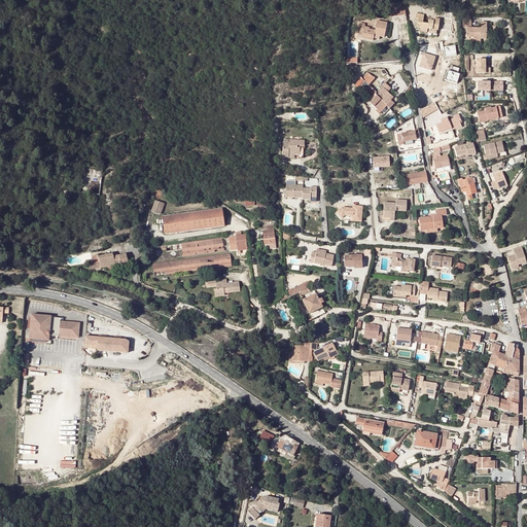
[(399,9),(395,10),(396,14),(399,14),(400,15),(405,14),(402,6),(399,6),(399,9)]
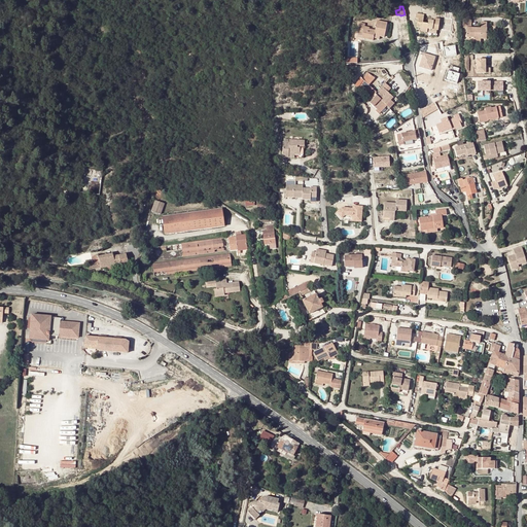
[(424,15),(416,13),(416,19),(418,19),(417,27),(421,28),(421,32),(426,33),(427,29),(437,31),(440,20),(434,19),(433,21),(429,20),(428,24),(423,24),(424,15)]
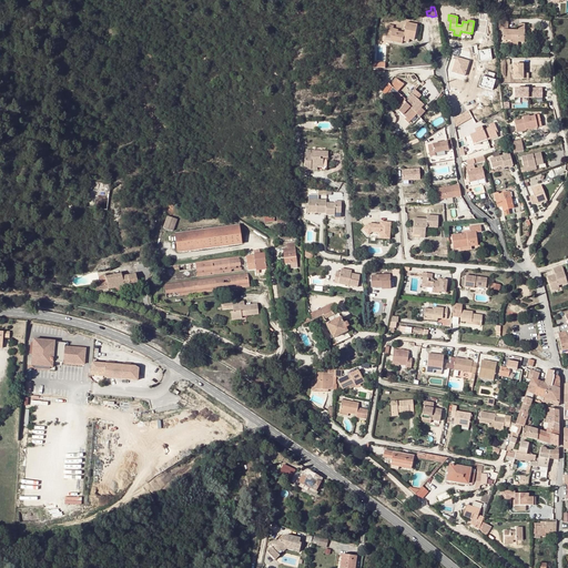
[(508,21),(503,21),(499,21),(499,30),(504,30),(503,40),(511,41),(511,47),(518,48),(518,42),(524,42),(525,24),(519,23),(519,30),(508,30),(508,21)]
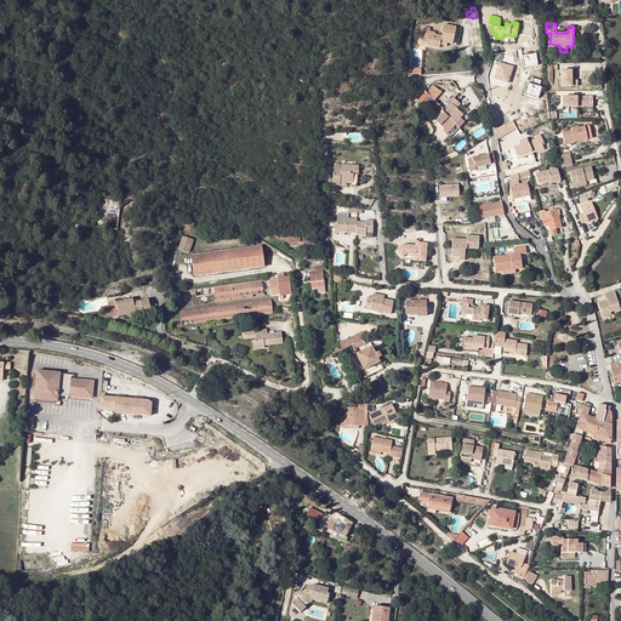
[(425,27),(422,38),(428,39),(427,45),(439,49),(440,45),(446,46),(448,43),(453,44),(456,27),(444,24),(442,35),(436,34),(436,33),(429,32),(431,28),(425,27)]
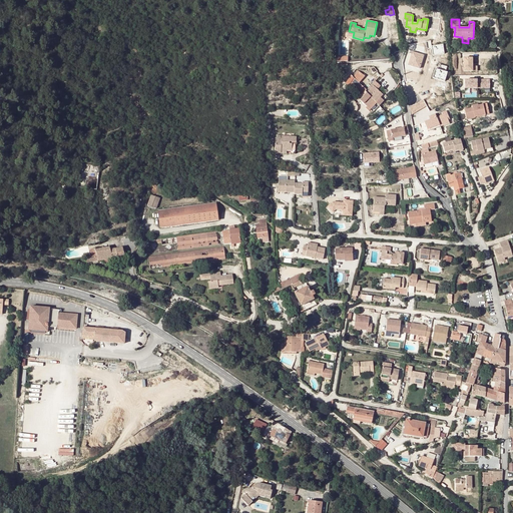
[(477,65),(473,65),(473,57),(462,57),(462,71),(477,71),(477,65)]
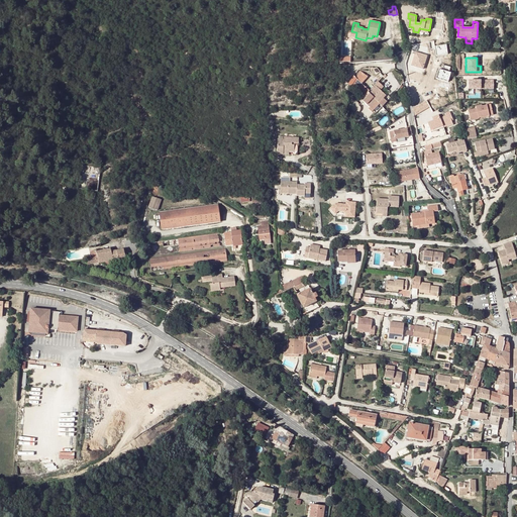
[(368,77),(360,72),(352,86),(359,92),(364,96),(366,94),(368,97),(366,98),(364,101),(371,108),(376,101),(379,103),(384,98),(386,96),(386,95),(376,87),(372,92),(370,90),(362,83),(368,77)]
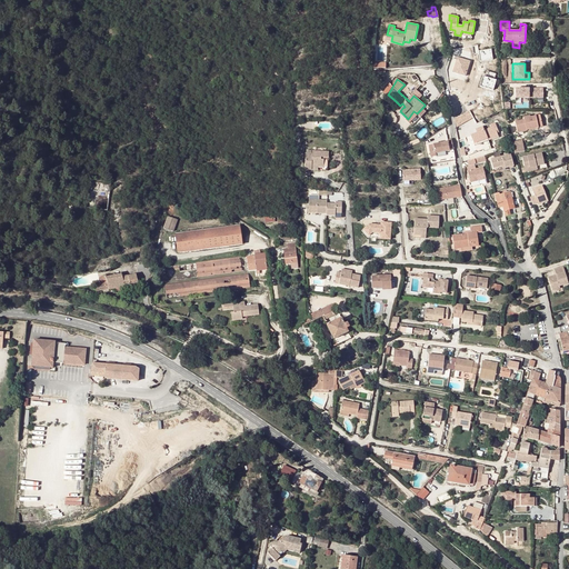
[(538,98),(538,102),(543,102),(543,88),(515,87),(515,98),(538,98)]
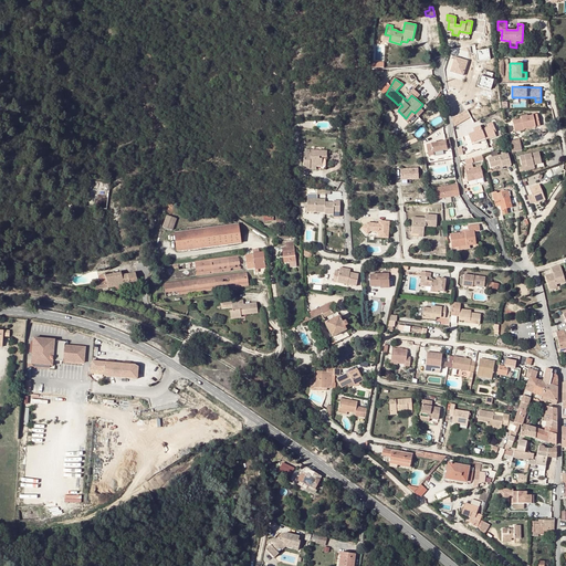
[(412,90),(405,98),(407,101),(411,95),(415,91),(412,90)]
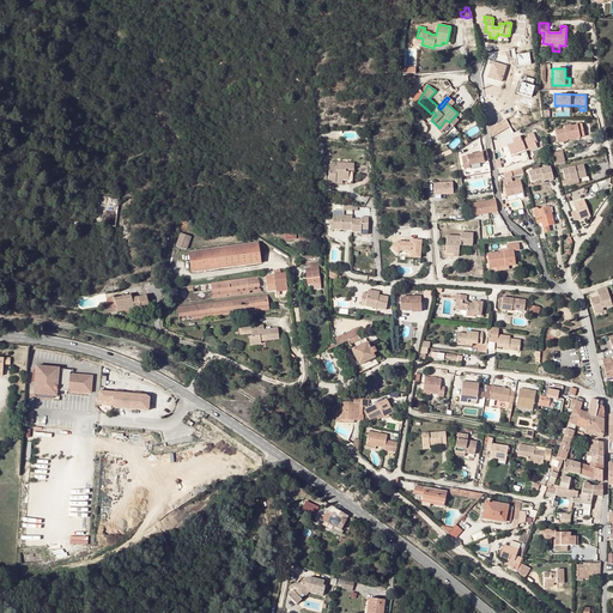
[(459,120),(455,116),(449,122),(454,126),(459,120)]
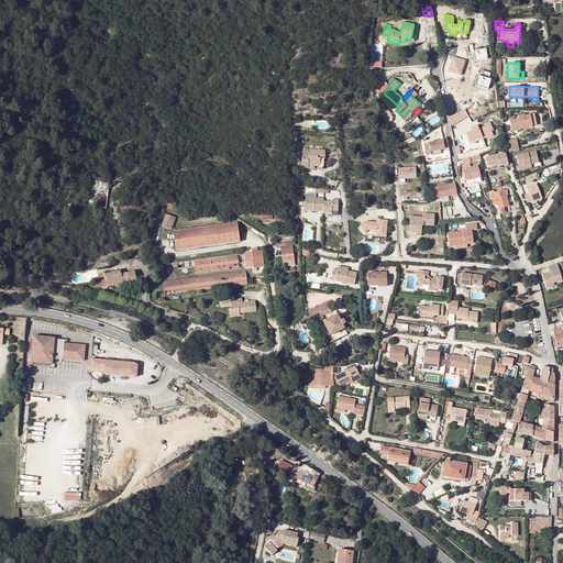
[(518,118),(509,120),(511,131),(521,129),(520,129),(520,127),(531,123),(531,127),(537,125),(533,113),(525,116),(523,114),(518,116),(518,118)]
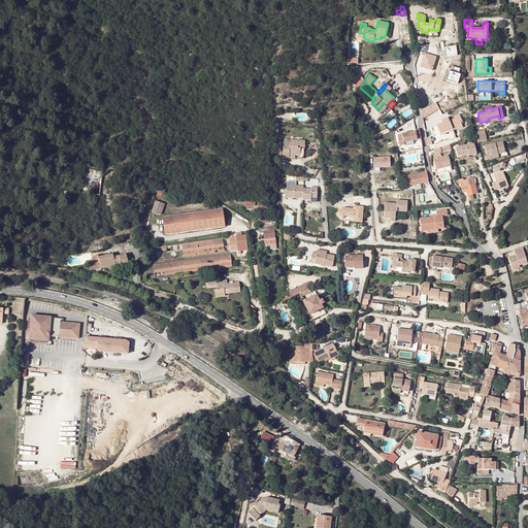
[(462,127),(461,123),(460,121),(461,120),(459,113),(455,116),(456,118),(449,121),(448,118),(441,120),(442,123),(440,124),(436,125),(438,130),(444,128),(446,132),(449,131),(462,127)]
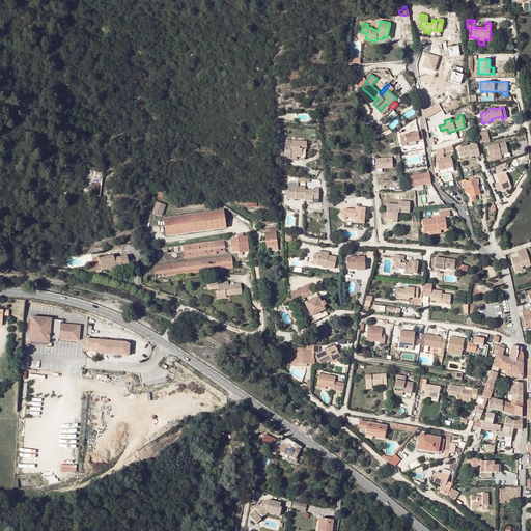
[(399,135),(401,146),(407,145),(407,142),(419,140),(419,138),(422,138),(421,130),(417,130),(417,132),(399,135)]
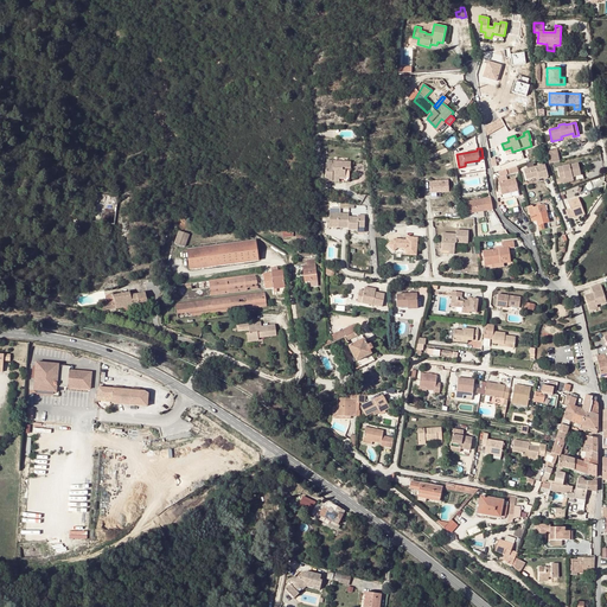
[(556,149),(547,152),(548,158),(549,164),(558,161),(556,149)]
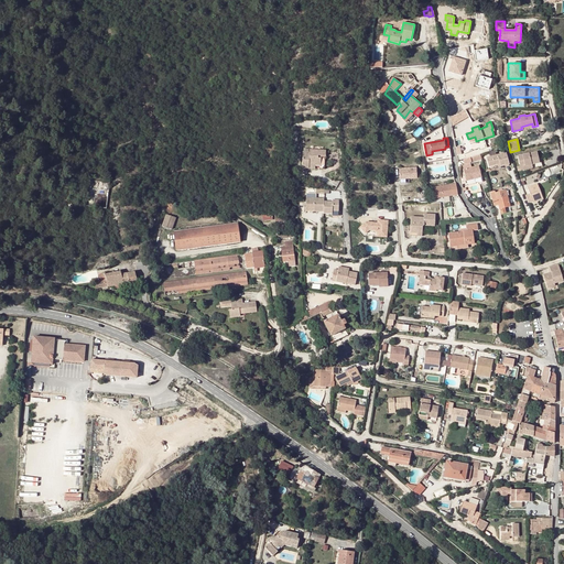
[(470,143),(473,149),(478,147),(479,150),(483,149),(479,140),(476,141),(470,143)]
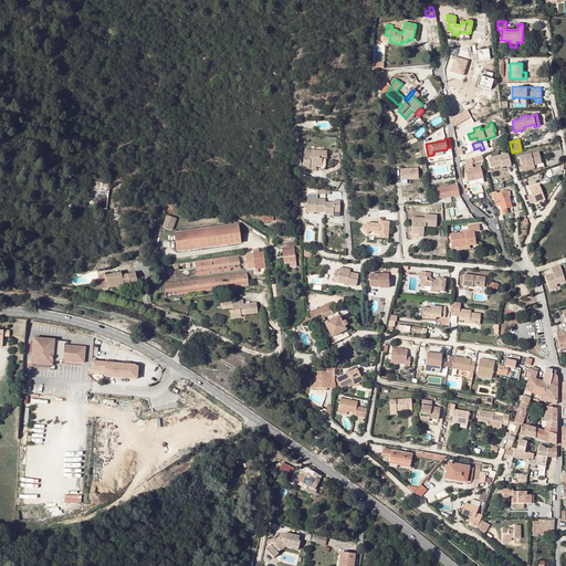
[(488,154),(486,155),(489,164),(500,160),(501,160),(501,163),(510,160),(506,148),(488,154)]
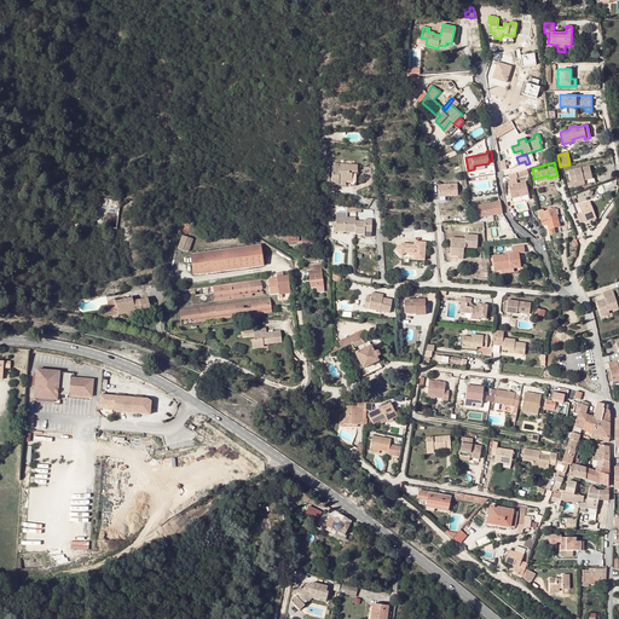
[(335,183),(342,183),(343,180),(356,180),(356,173),(354,172),(354,171),(360,171),(362,171),(362,165),(343,163),(343,166),(336,166),(335,183)]
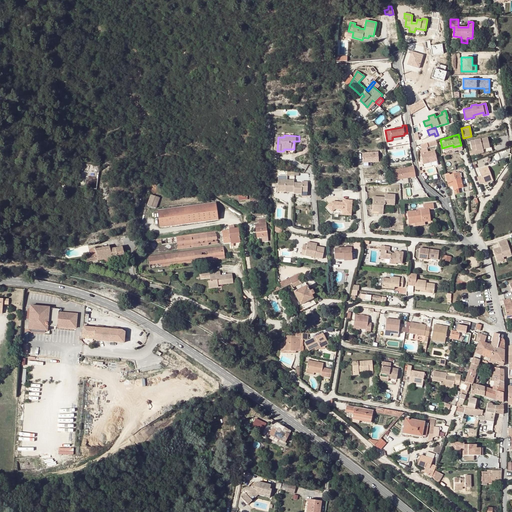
[(473,154),(490,150),(490,147),(488,138),(470,141),(473,154)]
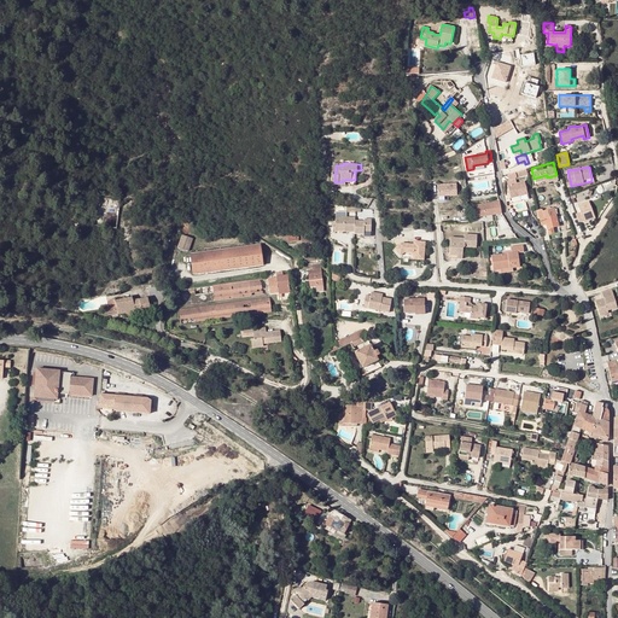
[(359,184),(360,170),(354,170),(354,172),(355,173),(355,180),(343,180),(342,182),(359,184)]
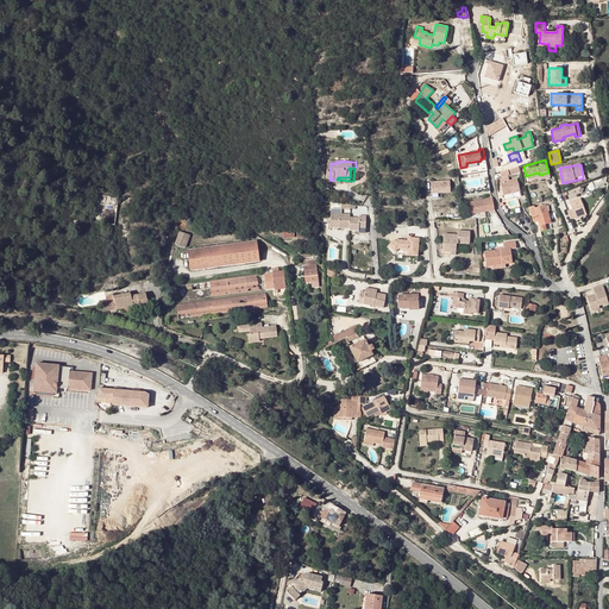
[(518,180),(510,181),(506,182),(502,183),(504,193),(506,196),(521,192),(518,180)]
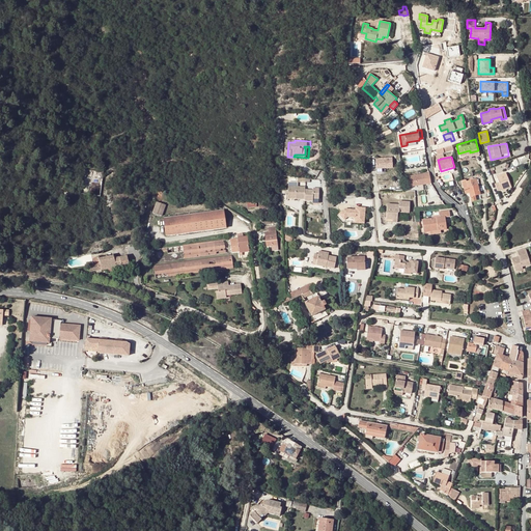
[(376,159),(378,168),(392,167),(391,158),(376,159)]
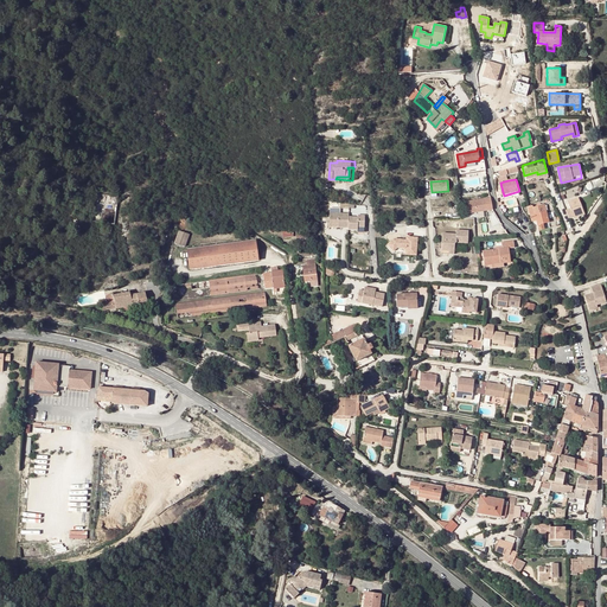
[(492,209),(491,197),(465,202),(466,213),(492,209)]
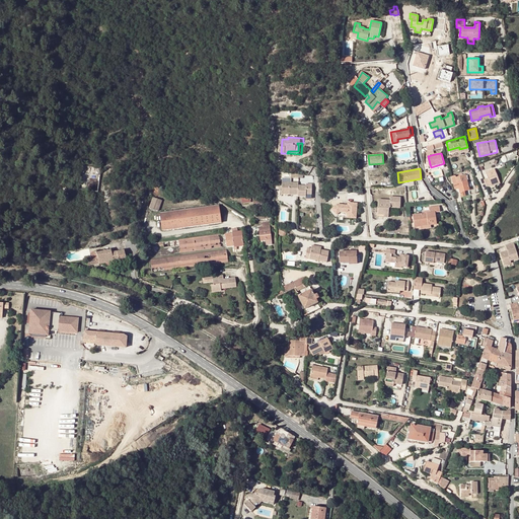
[(499,168),(487,172),(489,178),(485,180),(486,183),(487,187),(494,184),(504,181),(499,168)]
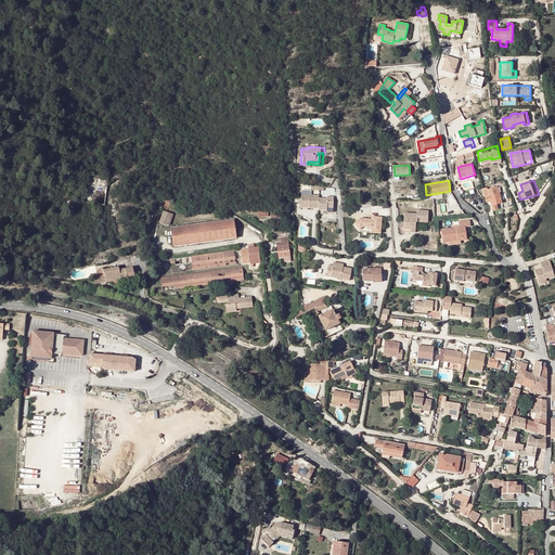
[(489,195),(488,190),(491,189),(491,186),(489,188),(487,188),(482,190),(483,196),(489,195)]
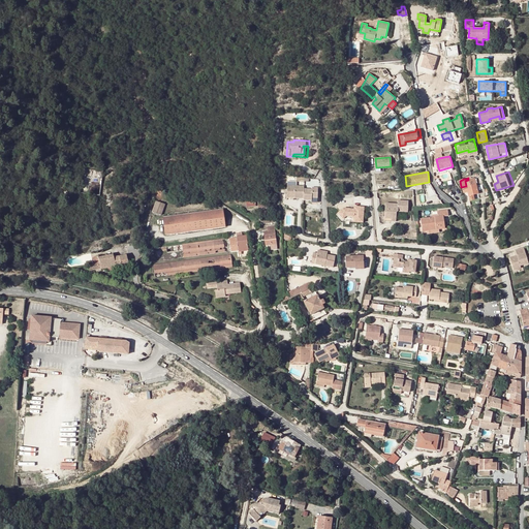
[(468,180),(465,181),(466,186),(470,200),(474,199),(473,194),(478,193),(475,178),(471,179),(471,178),(468,178),(468,180)]
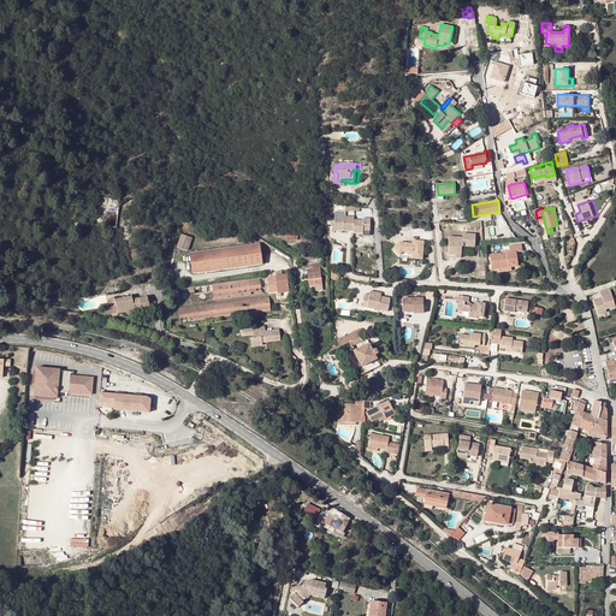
[(351,232),(362,234),(362,229),(368,229),(369,219),(363,218),(363,220),(354,219),(354,215),(335,214),(333,224),(342,225),(342,229),(351,230),(351,232)]
